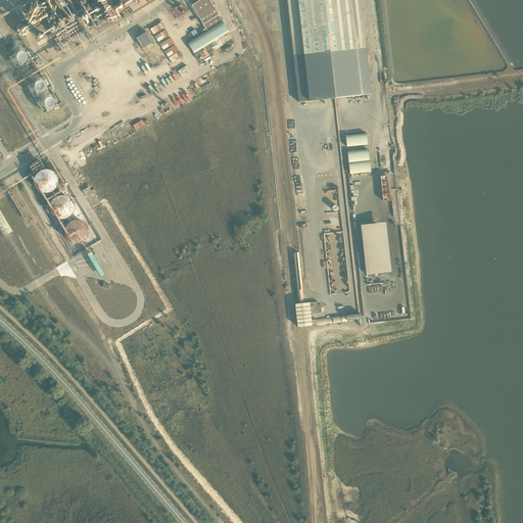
[(229,33),(223,21),(219,15),(209,0),(201,0),(192,6),(203,25),(207,31),(188,43),(194,54),(229,33)]
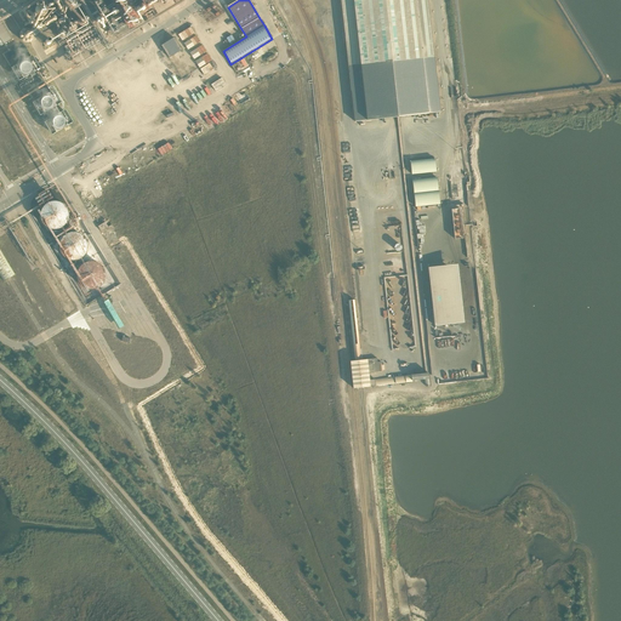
[(440,112),(427,0),(341,0),(355,121),(440,112)]
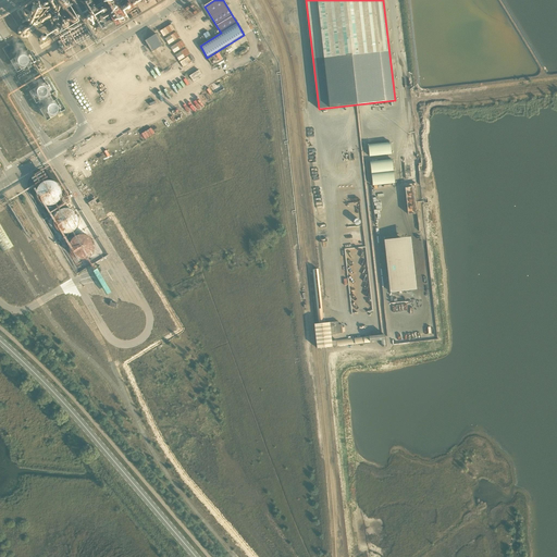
[(12,35),(3,20),(0,21),(0,34),(4,40),(12,35)]
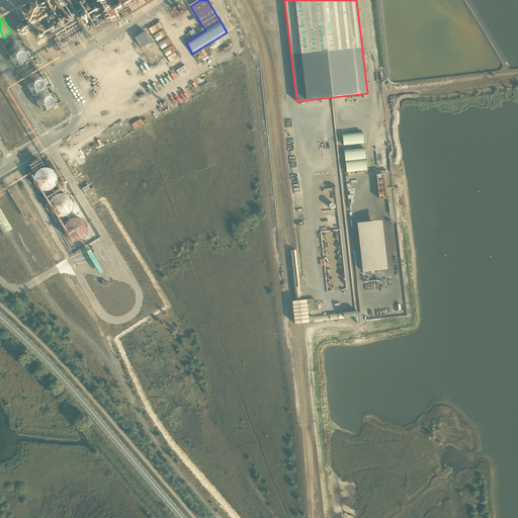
[(28,20),(17,26),(19,30),(31,24),(28,20)]
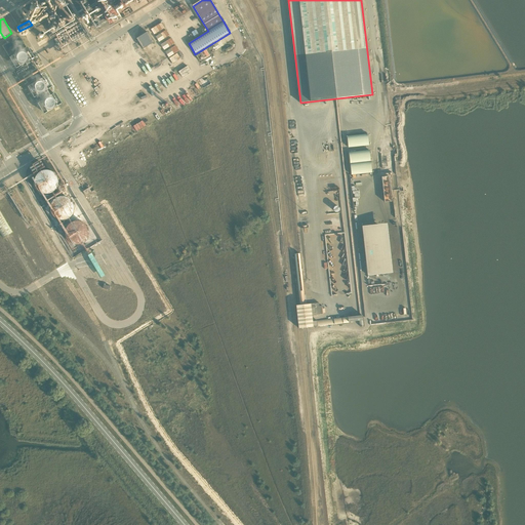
[(161,23),(151,29),(154,35),(164,28),(161,23)]
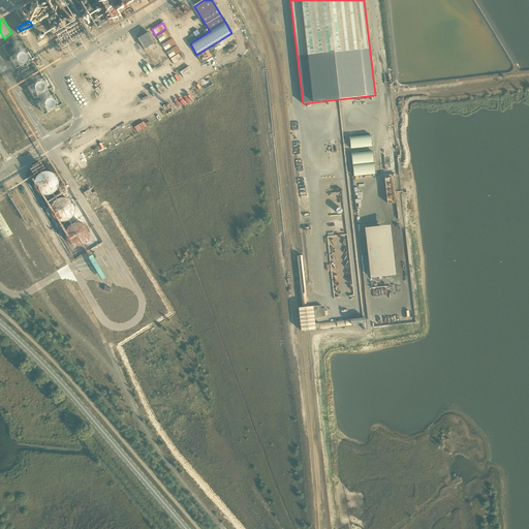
[(35,34),(38,39),(52,29),(49,25),(35,34)]
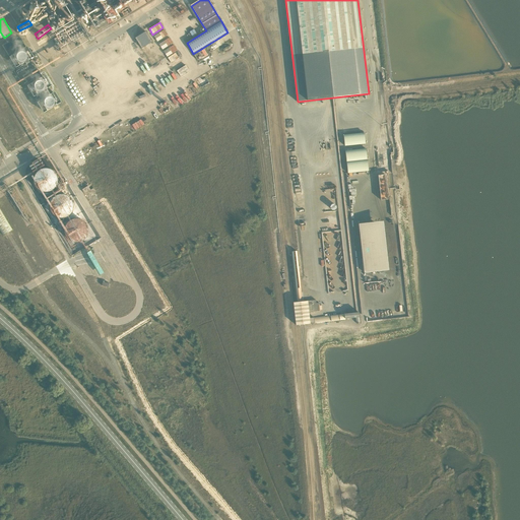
[(165,29),(154,37),(157,42),(168,35),(165,29)]
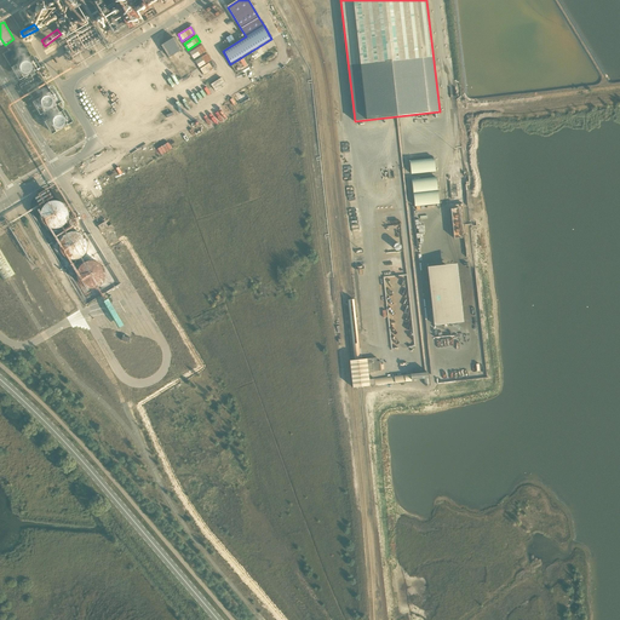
[(161,45),(173,63),(185,56),(173,38),(161,45)]
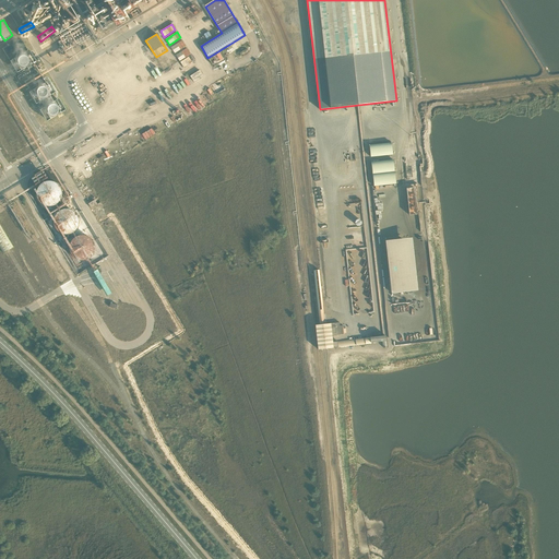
[(4,47),(19,71),(35,61),(21,37),(4,47)]
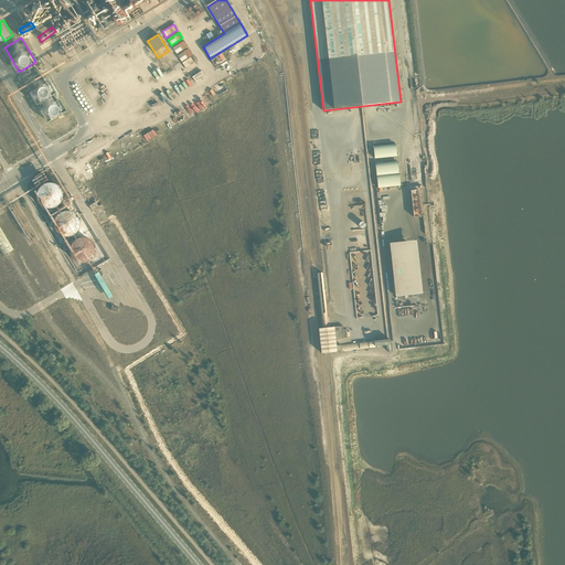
[(184,41),(173,48),(177,53),(188,46),(184,41)]
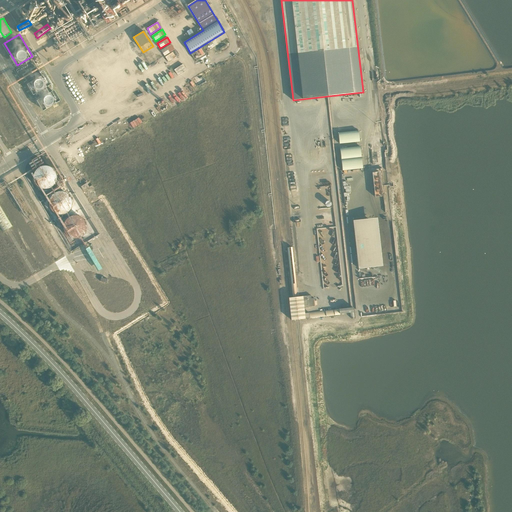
[(171,44),(161,51),(164,56),(174,49),(171,44)]
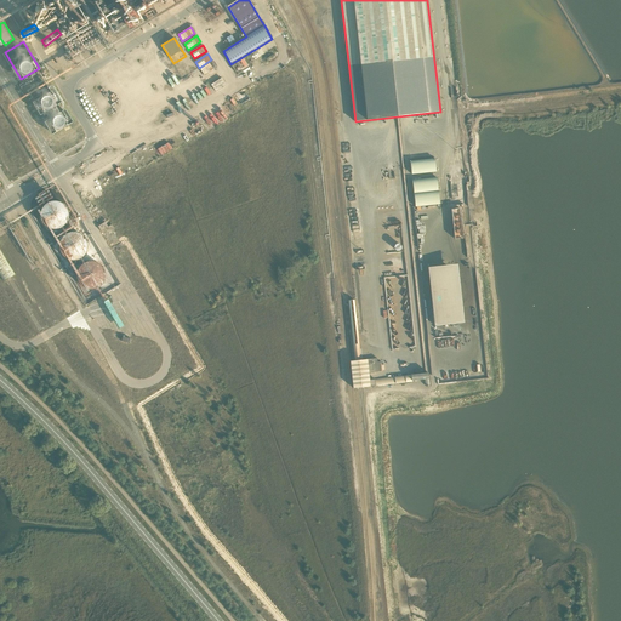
[(140,70),(132,73),(135,79),(129,81),(131,87),(144,83),(140,70)]
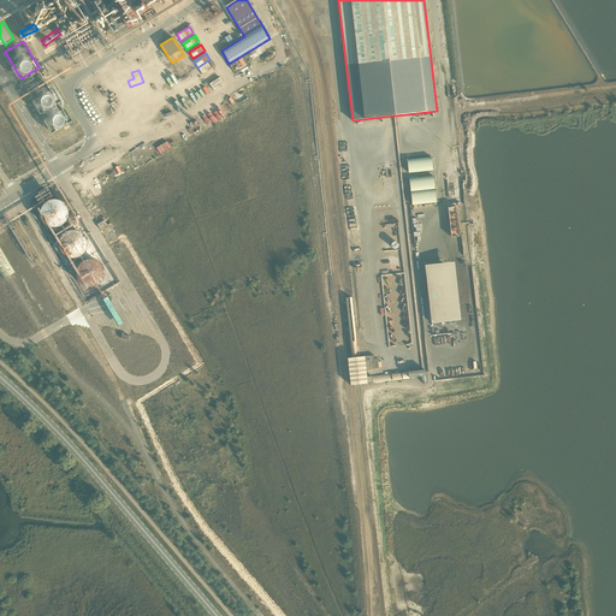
[(219,76),(209,83),(214,90),(224,83),(219,76)]
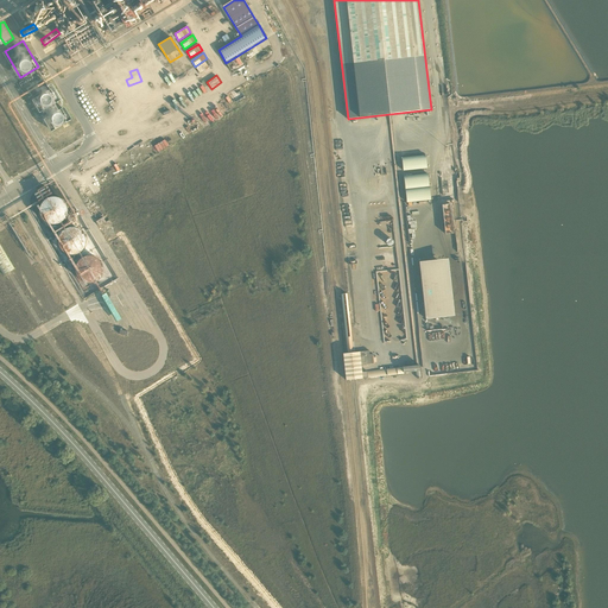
[(51,88),(32,100),(39,112),(58,100),(51,88)]
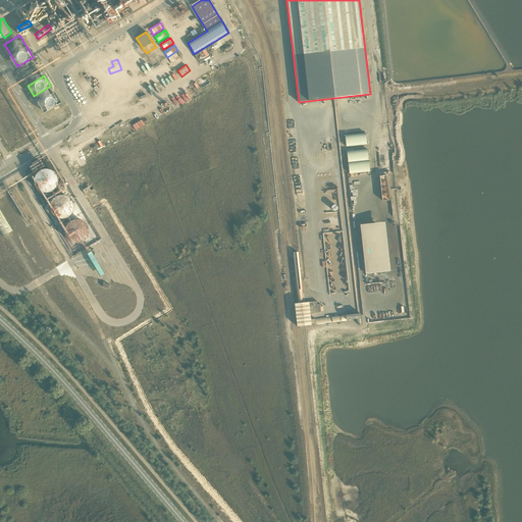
[(365,133),(345,135),(346,147),(366,144),(365,133)]
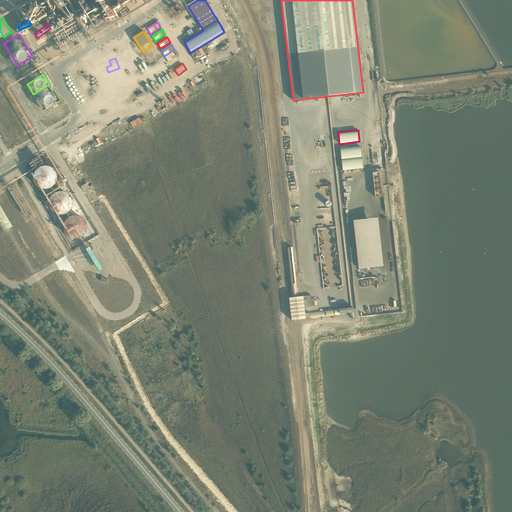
[(360,146),(340,148),(342,170),(362,168),(360,146)]
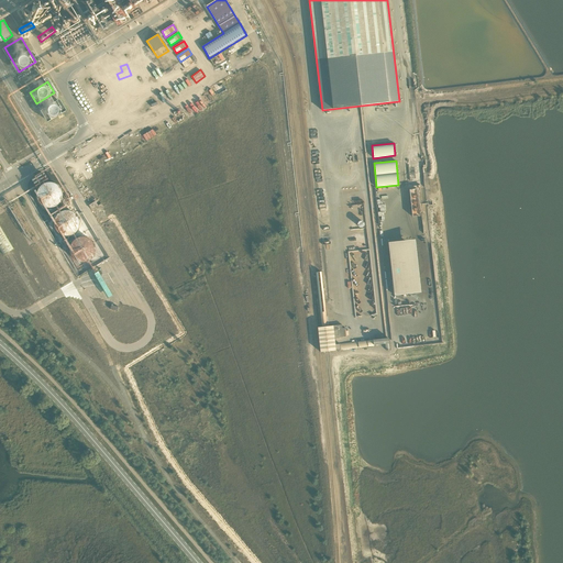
[(42,172),(31,179),(35,187),(47,179),(42,172)]
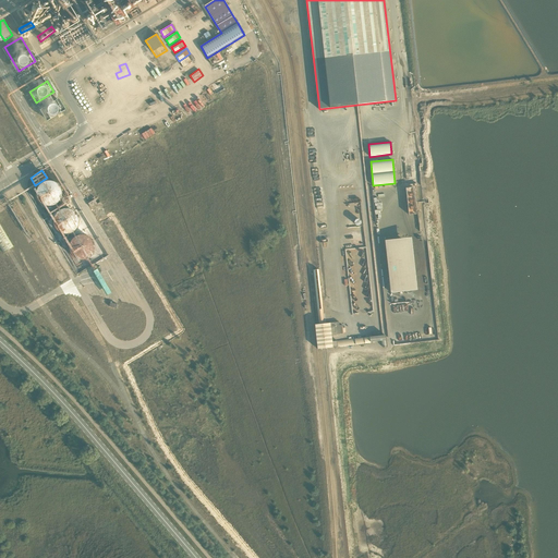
[(61,194),(60,191),(60,189),(59,186),(57,185),(56,183),(53,183),(51,182),(49,182),(47,182),(45,183),(43,183),(41,185),(39,187),(38,190),(38,191),(37,194),(38,196),(38,198),(39,199),(40,202),(43,203),(44,204),(47,205),(48,205),(51,205),(53,204),(56,203),(57,202),(58,201),(60,198),(60,196),(61,194)]
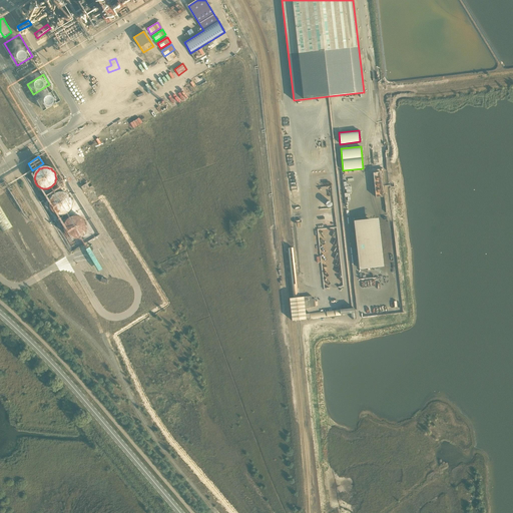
[(0,191),(10,186),(5,178),(0,181),(0,191)]
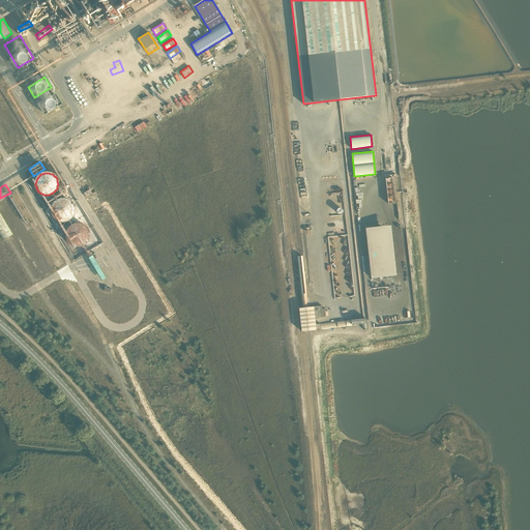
[(9,197),(26,224),(30,223),(13,194),(9,197)]
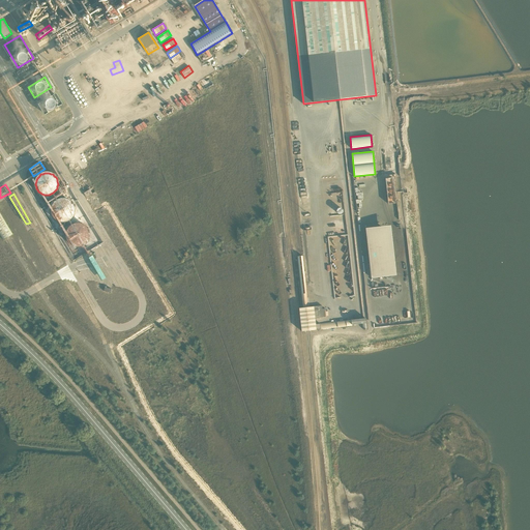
[(74,210),(74,208),(72,206),(71,204),(70,202),(68,201),(66,200),(65,200),(62,199),(60,200),(58,200),(56,202),(54,203),(53,205),(52,207),(52,209),(52,210),(52,212),(52,214),(53,216),(55,218),(56,219),(58,221),(60,221),(62,222),(65,221),(66,221),(68,219),(70,218),(71,216),(72,214),(74,212),(74,210)]
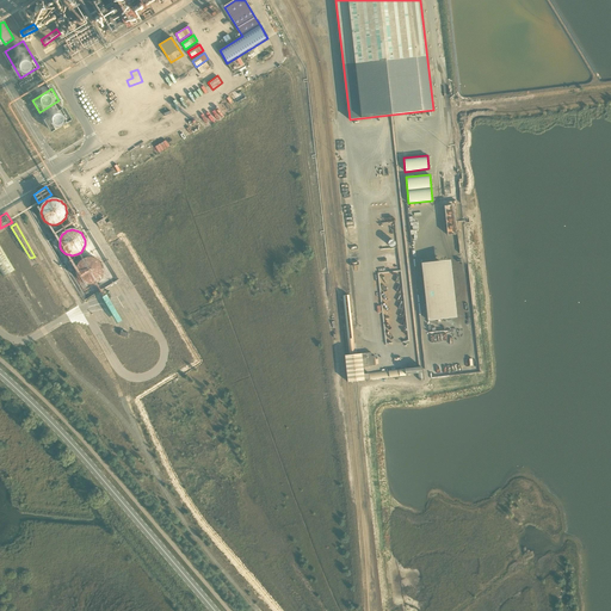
[(0,245),(0,270),(4,277),(10,273),(14,270),(0,245)]
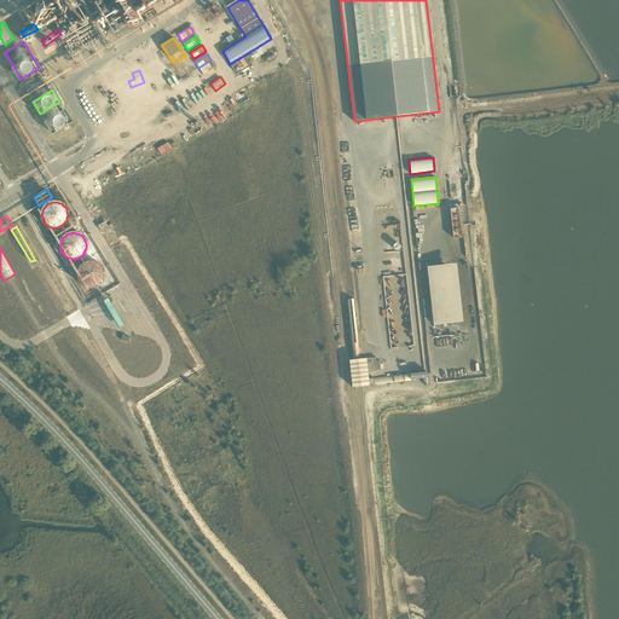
[(104,275),(104,272),(103,270),(102,267),(100,266),(98,264),(96,262),(93,261),(91,261),(88,261),(86,262),(84,264),(81,265),(80,267),(79,270),(77,272),(77,275),(77,277),(79,281),(79,282),(81,284),(82,285),(85,287),(87,288),(90,288),(92,288),(96,288),(97,287),(99,284),(102,283),(103,281),(103,278),(104,275)]
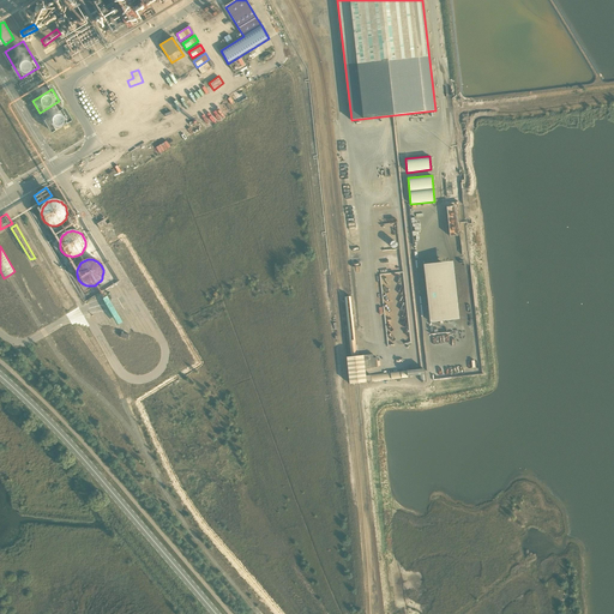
[(429,323),(447,320),(441,263),(423,264),(429,323)]
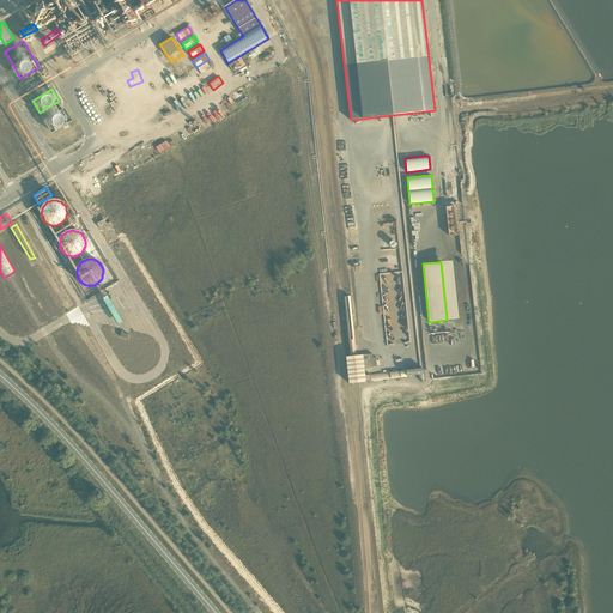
[(105,296),(101,299),(116,323),(121,320),(105,296)]
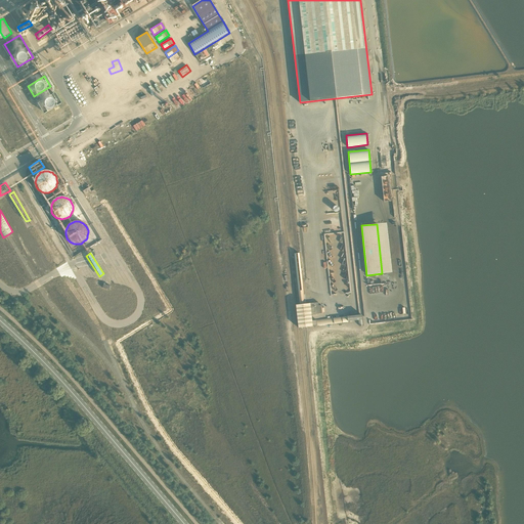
[(296,305),(295,305),(298,328),(305,326),(308,326),(311,326),(312,326),(317,325),(316,320),(311,320),(311,314),(322,313),(321,305),(318,306),(318,302),(310,303),(304,304),(300,304),(296,305)]
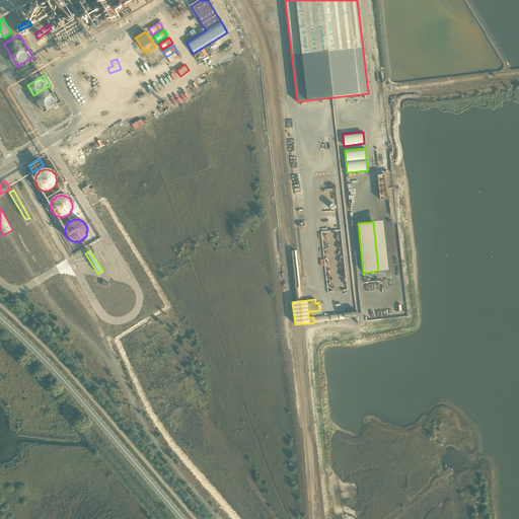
[(358,311),(344,313),(345,318),(355,316),(355,322),(359,321),(358,311)]
